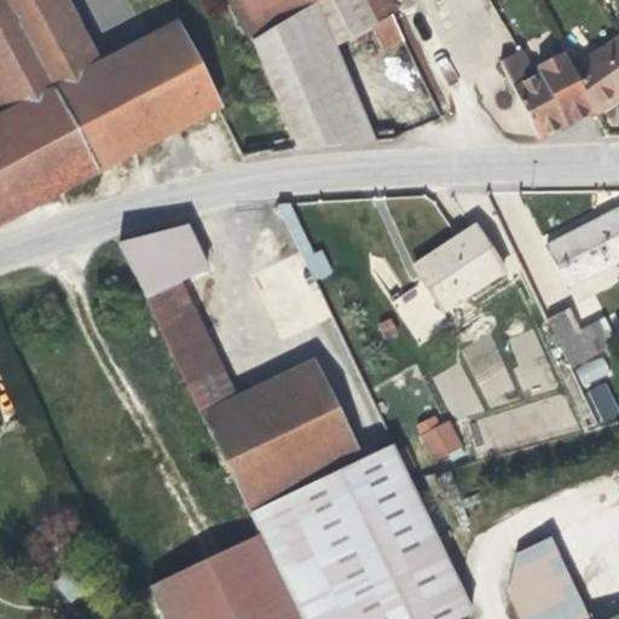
[(0,0),(0,33),(17,24),(3,0),(0,0)]
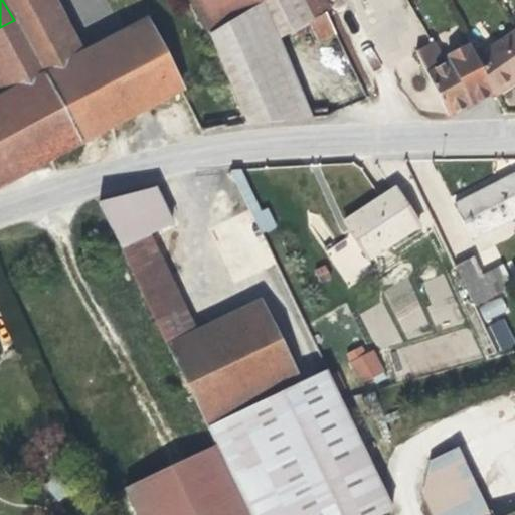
[(62,33),(43,0),(2,0),(14,20),(30,50),(62,33)]
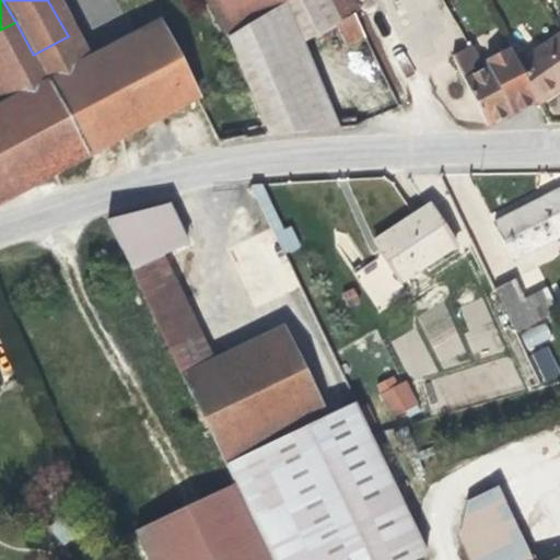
[(197,98),(144,0),(113,0),(132,37),(83,65),(48,83),(88,156),(197,98)]
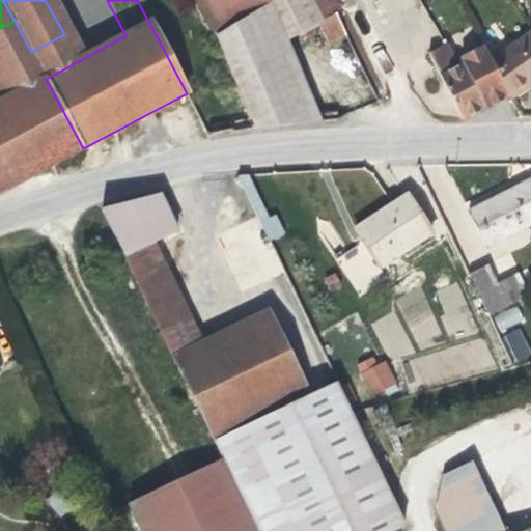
[(194,0),(213,35),(271,0),(194,0)]
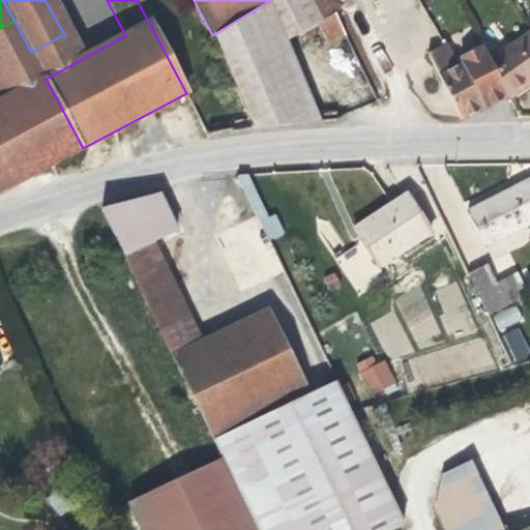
[(321,123),(284,41),(317,24),(321,21),(310,0),(270,0),(212,35),(214,39),(252,128),(321,123)]
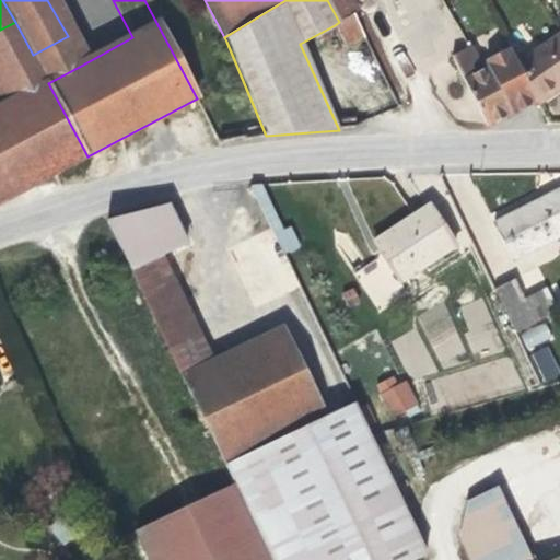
[(357,13),(349,0),(327,0),(339,22),(353,14),(357,13)]
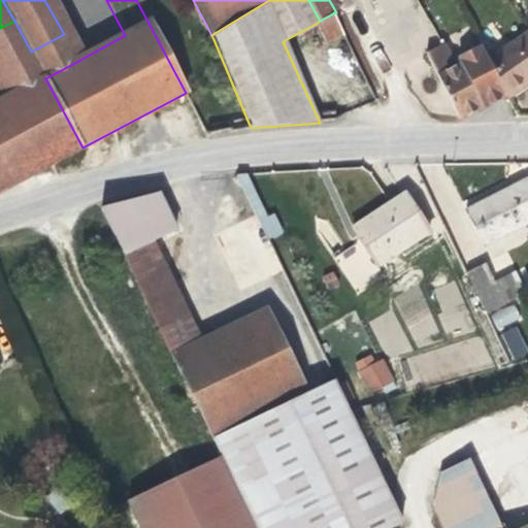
[(344,37),(333,13),(320,21),(316,24),(325,42),(344,37)]
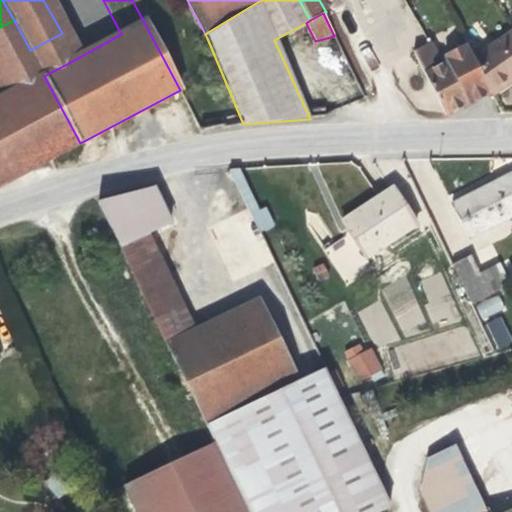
[(30,50),(14,20),(0,27),(0,69),(12,93),(44,76),(30,50)]
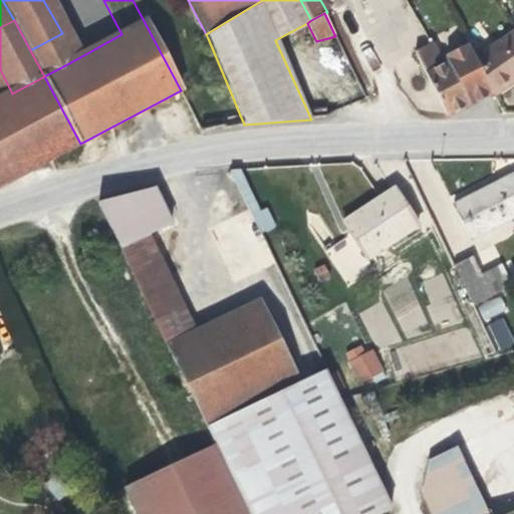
[(513,31),(475,58),(491,90),(492,92),(496,90),(498,92),(513,81),(513,31)]
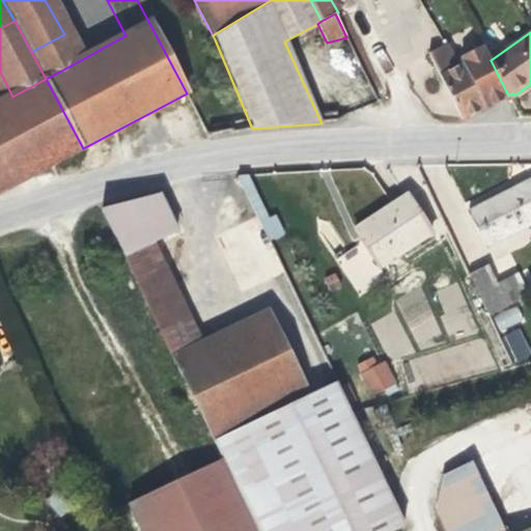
[(46,79),(79,61),(64,34),(31,52),(46,79)]
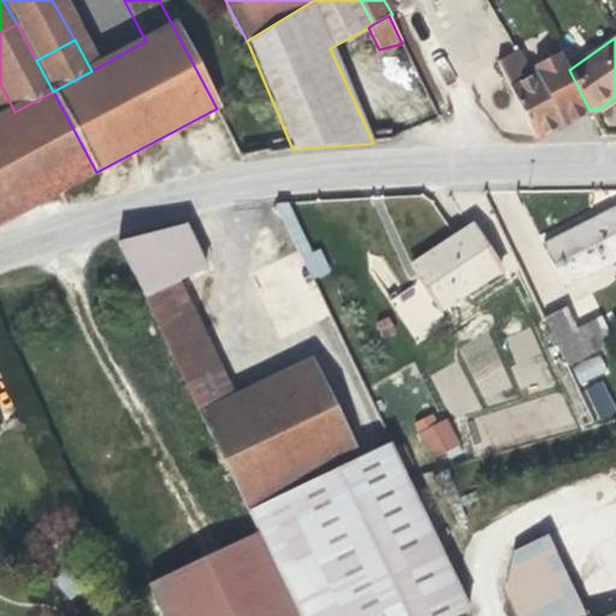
[(588,108),(569,70),(562,55),(534,70),(537,76),(532,78),(517,52),(497,63),(510,90),(535,138),(572,118),(588,108)]
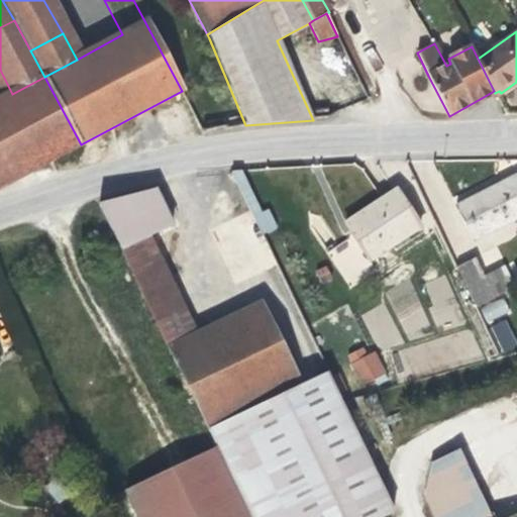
[(0,187),(81,144),(44,77),(12,94),(0,100),(0,187)]
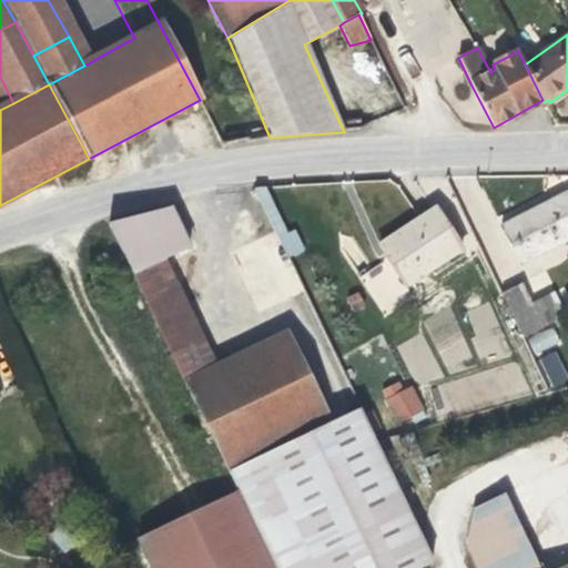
[(303,252),(294,231),(286,235),(265,188),(254,189),(287,259),(303,252)]
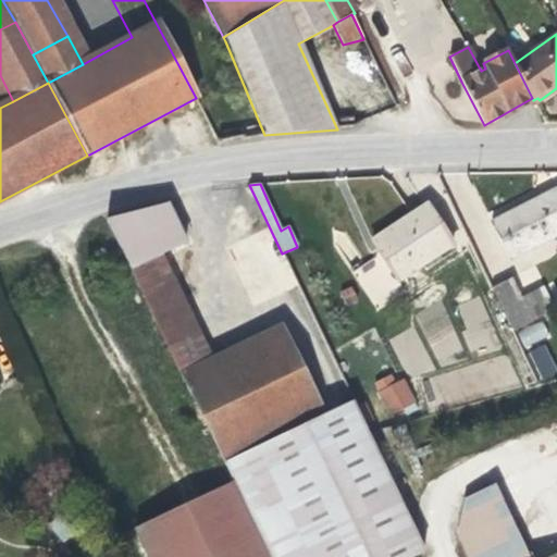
[(510,259),(556,234),(556,189),(515,211),(492,223),(510,259)]
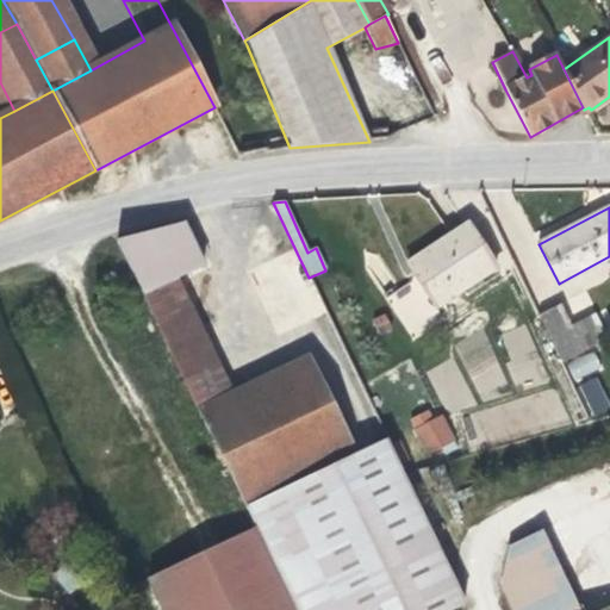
[(203,266),(184,223),(117,241),(143,298),(175,282),(175,279),(184,275),(203,266)]
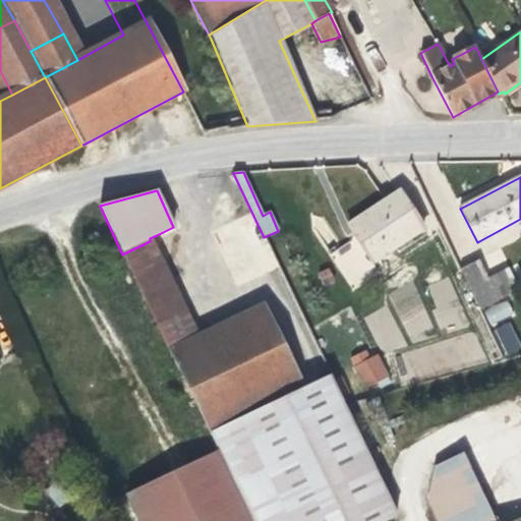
[(423,229),(399,192),(348,226),(360,246),(365,253),(371,263),(423,229)]
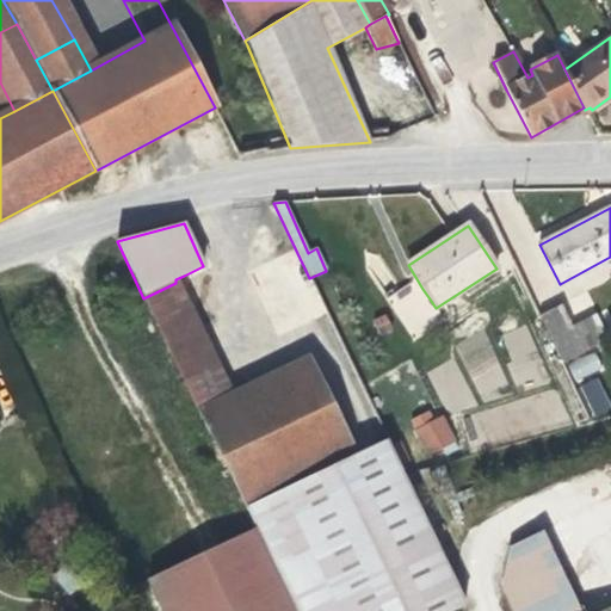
[(184,276),(143,298),(197,406),(233,386),(184,276)]
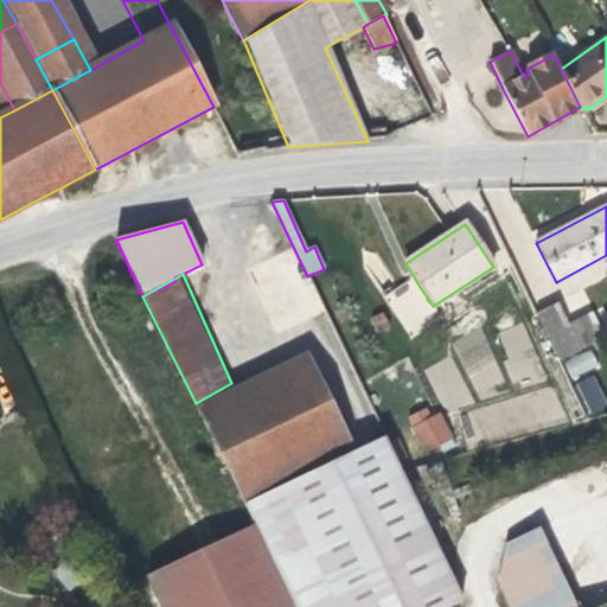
[(426,295),(420,287),(415,291),(417,294),(420,299),(426,295)]
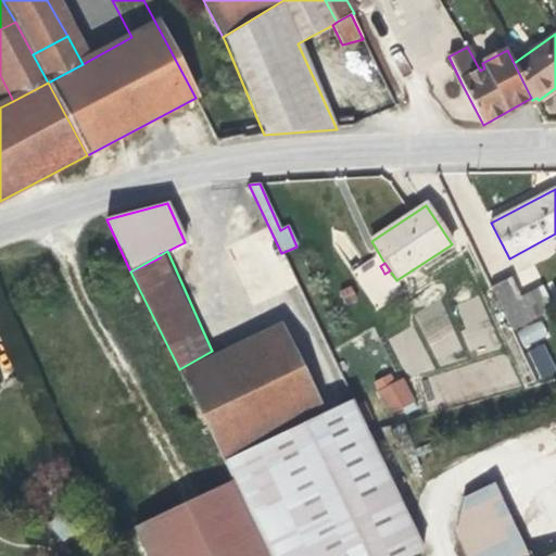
[(512,330),(555,306),(555,278),(532,291),(520,297),(510,277),(491,288),(512,330)]
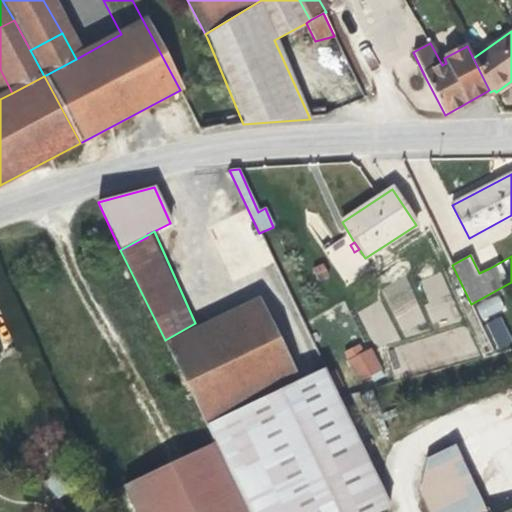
[(436,326),(459,316),(441,271),(417,281),(436,326)]
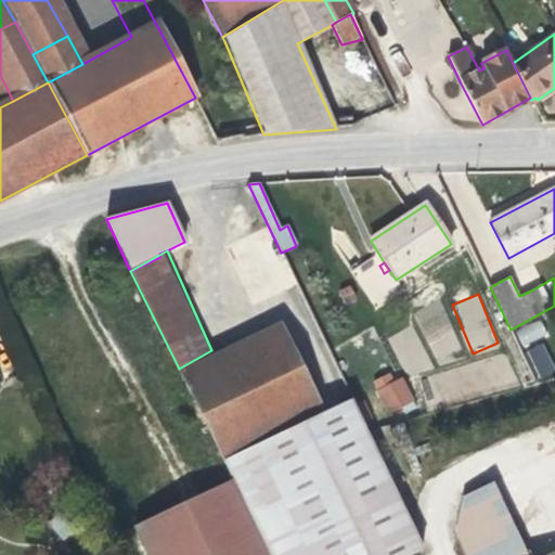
[(414,310),(436,363),(462,353),(440,300),(414,310)]
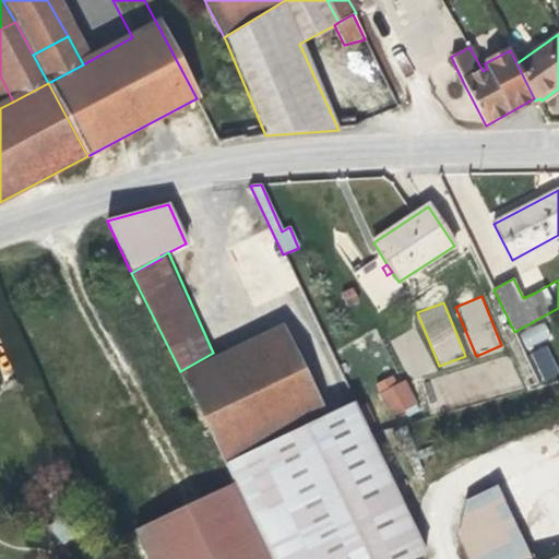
[(525,348),(551,339),(544,321),(519,332),(525,348)]
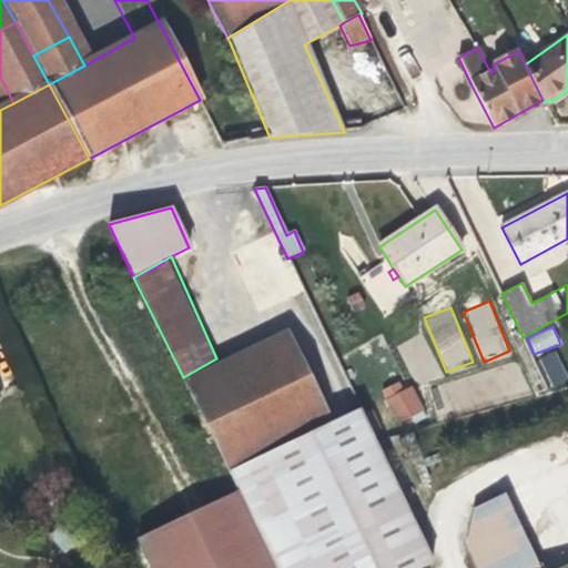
[(216,358),(183,377),(229,468),(333,419),(290,327),(216,358)]
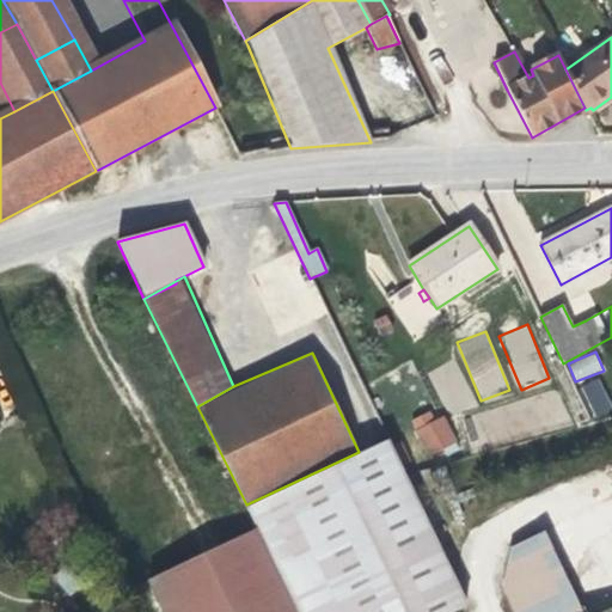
[(611,409),(600,378),(580,385),(593,417),(611,409)]
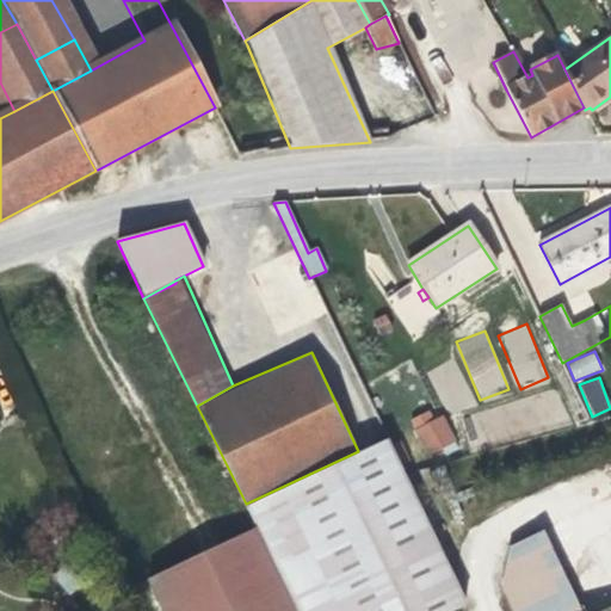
[(455,443),(440,418),(432,421),(429,413),(412,421),(430,456),(455,443)]
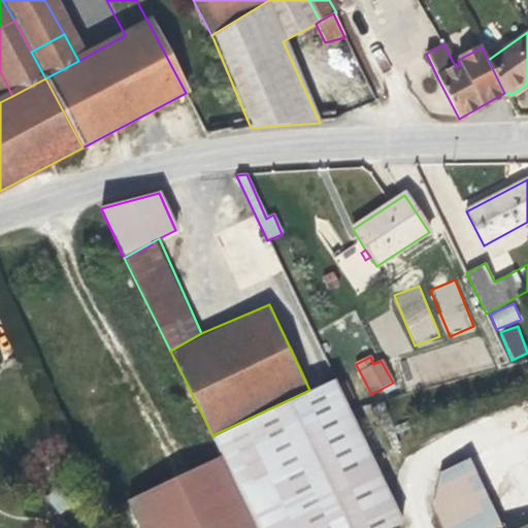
[(309,390),(212,435),(223,453),(256,527),(390,527),(405,521),(334,377),(309,390)]
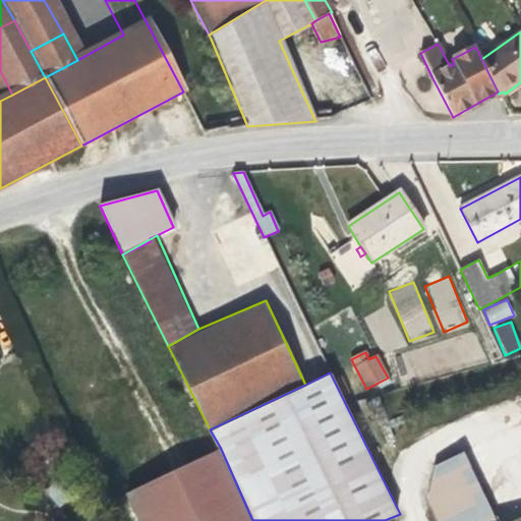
[(252,520),(220,447),(126,497),(137,520),(252,520)]
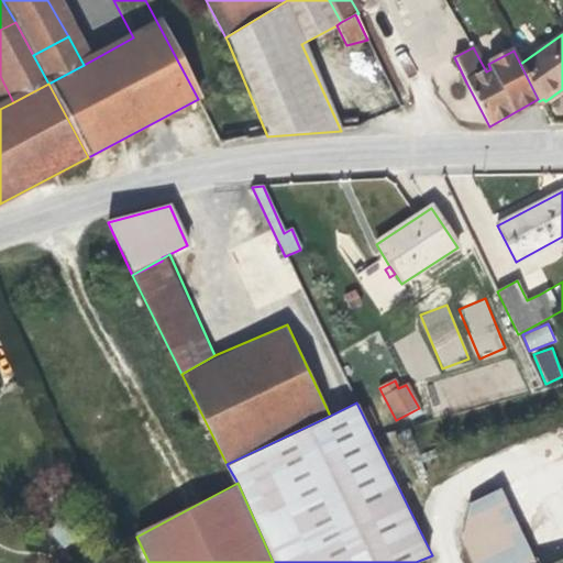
[(562,562),(562,560),(555,562),(533,562),(498,490),(471,504),(463,540),(474,562),(562,562)]
